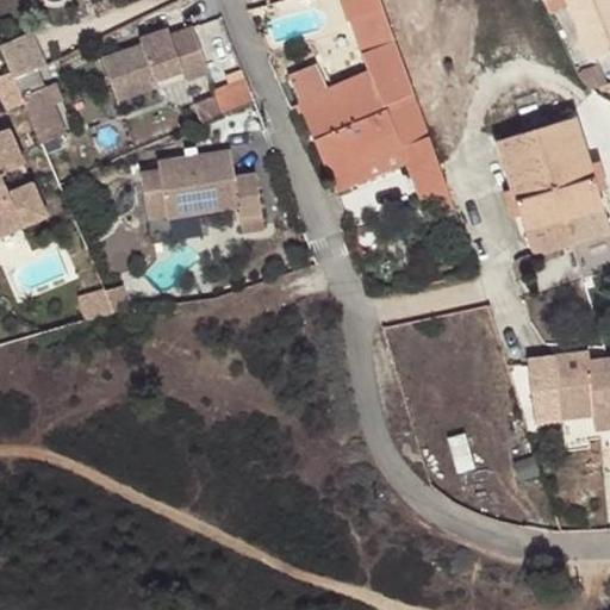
[(383,11),(378,0),(336,0),(344,24),(348,23),(383,11)]
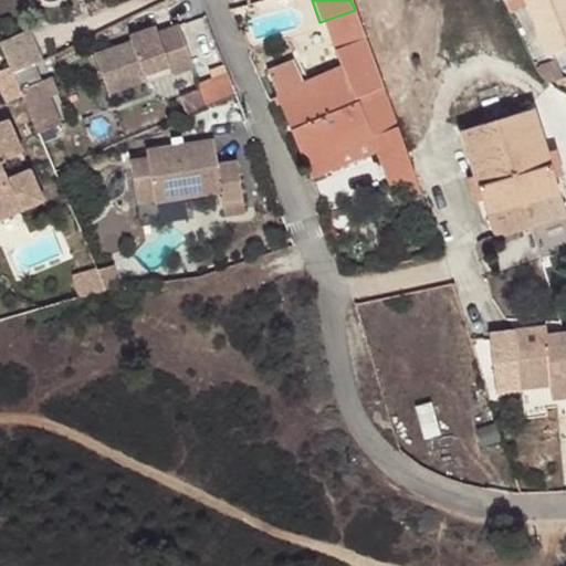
[(565,0),(521,0),(545,58),(565,49),(565,0)]
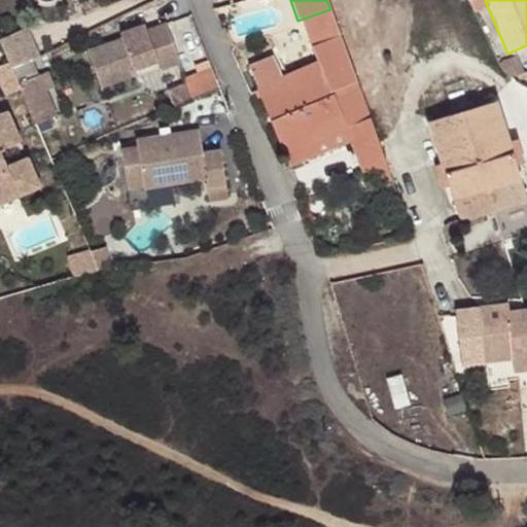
[(356,83),(330,9),(301,20),(317,63),(329,95),(356,83)]
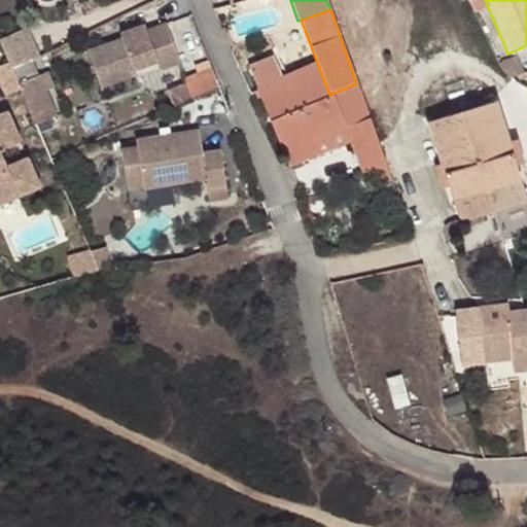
[(163,60),(166,65),(177,62),(166,25),(147,31),(145,27),(118,35),(120,39),(88,50),(99,88),(140,74),(138,68),(163,60)]
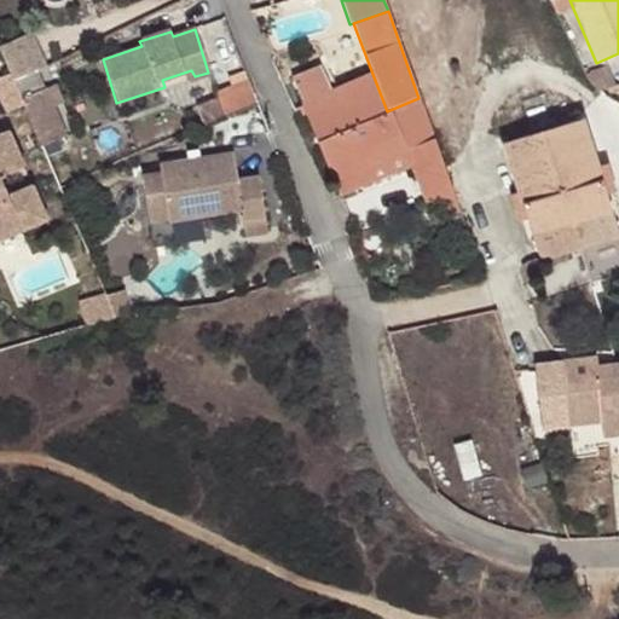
[(32,32),(0,47),(0,55),(12,84),(47,67),(32,32)]
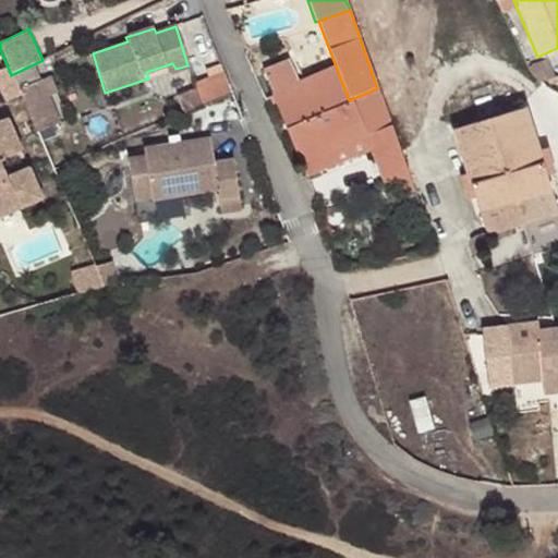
[(148,79),(176,69),(172,63),(146,72),(148,79)]
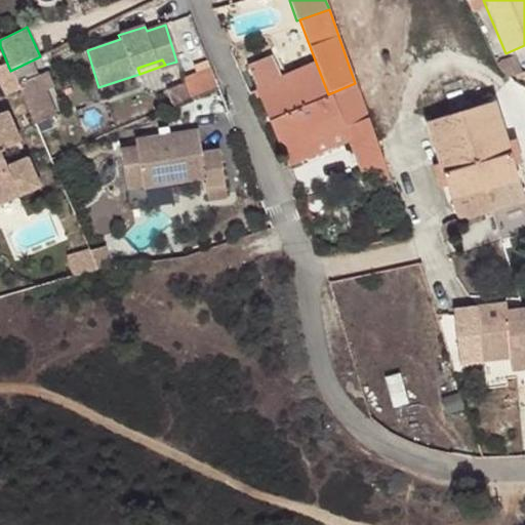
[(328,94),(316,63),(255,88),(268,119),(328,94)]
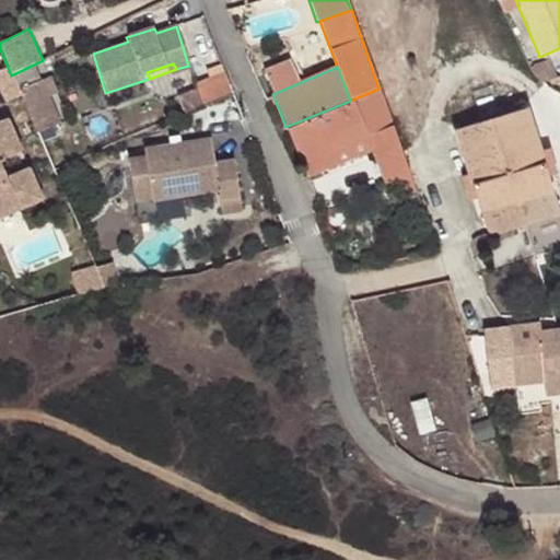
[(229,73),(178,86),(185,108),(234,94),(229,73)]
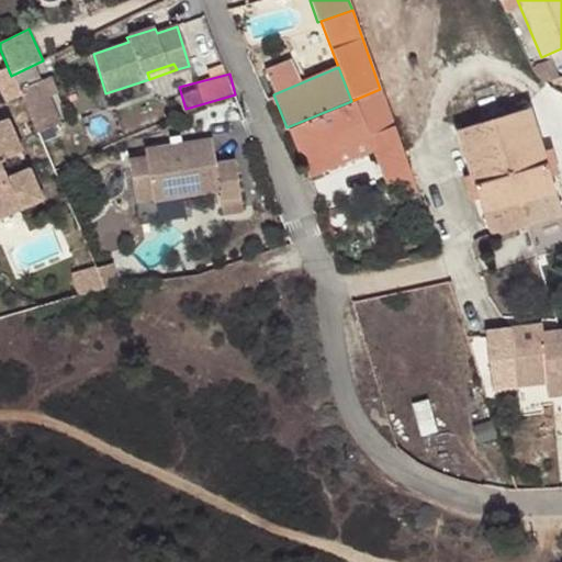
[(18,90),(22,100),(37,134),(60,124),(42,80),(18,90)]
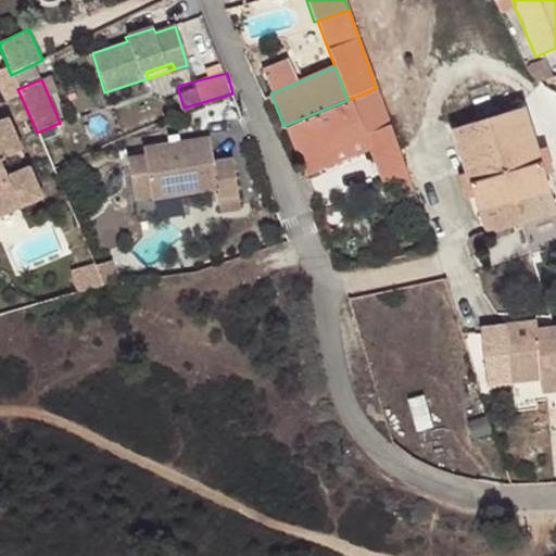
[(397,148),(396,146),(376,88),(348,100),(283,126),(299,162),(361,139),(366,151),(370,159),(397,148)]
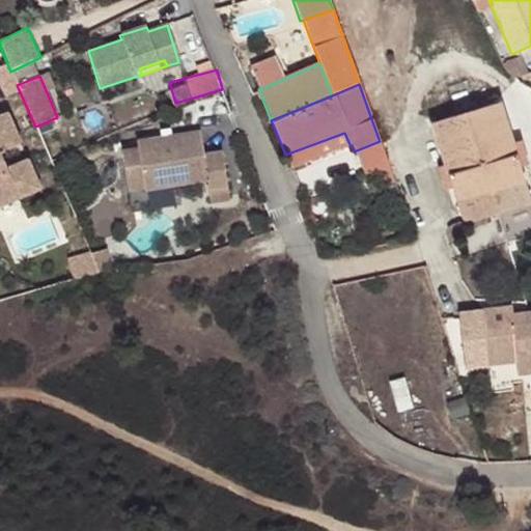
[(530,202),(498,104),(431,124),(463,223),(530,202)]
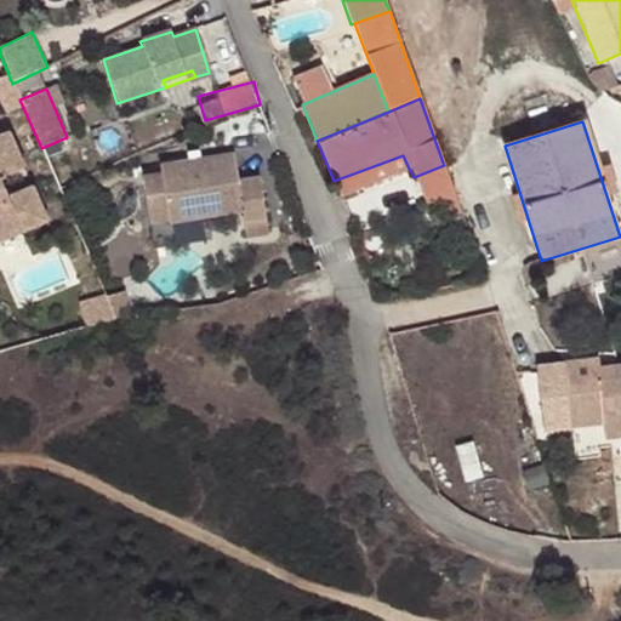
[(26,171),(10,136),(0,140),(0,239),(21,231),(23,235),(49,224),(34,191),(10,200),(1,182),(26,171)]
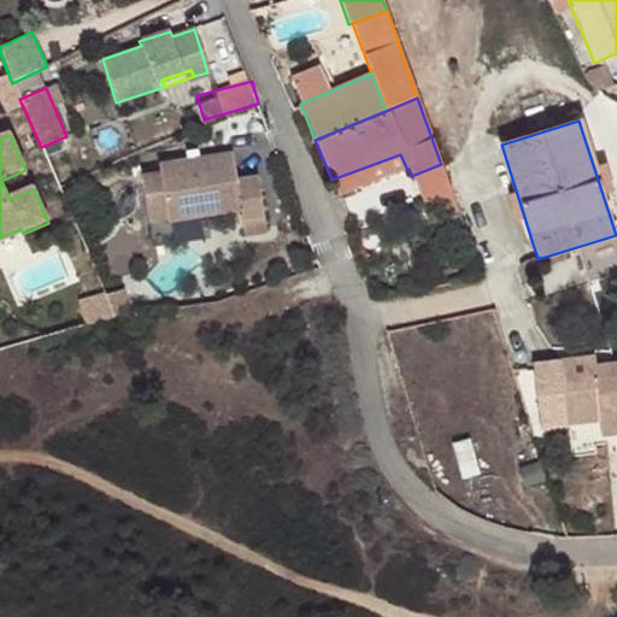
[(140,175),(142,195),(163,194),(168,221),(239,212),(245,238),(268,234),(258,176),(236,180),(233,153),(159,164),(159,170),(140,175)]
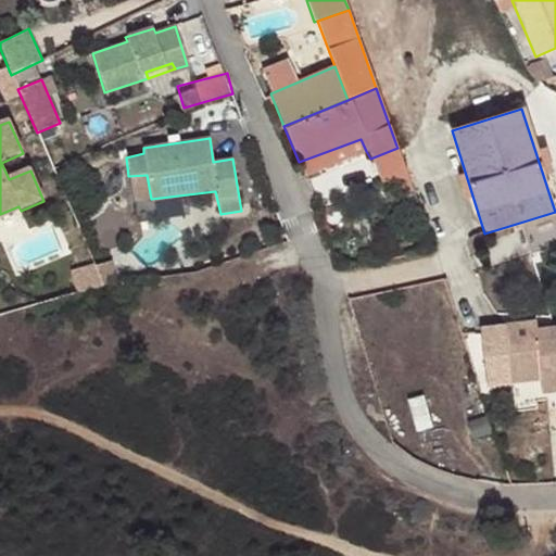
[(305,177),(366,151),(361,139),(299,162),(305,177)]
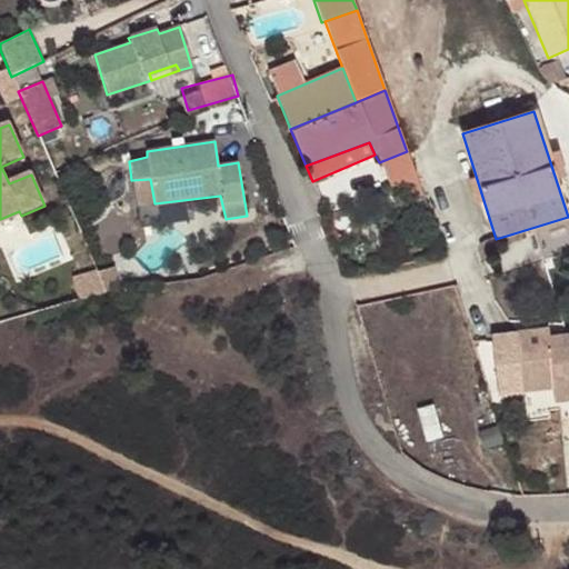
[(389,188),(417,178),(407,151),(379,162),(389,188)]
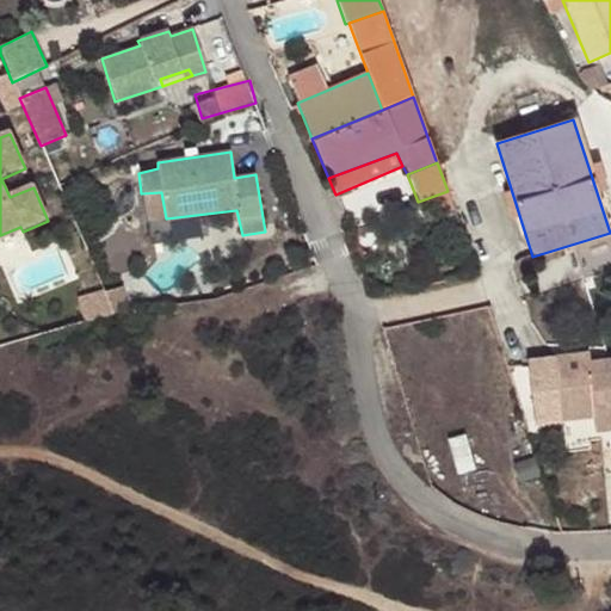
[(161,192),(141,193),(146,222),(166,218),(161,192)]
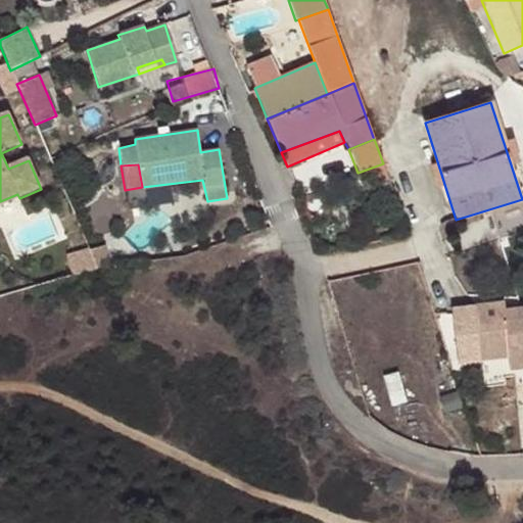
[(0,206),(19,198),(17,194),(0,201),(0,206)]
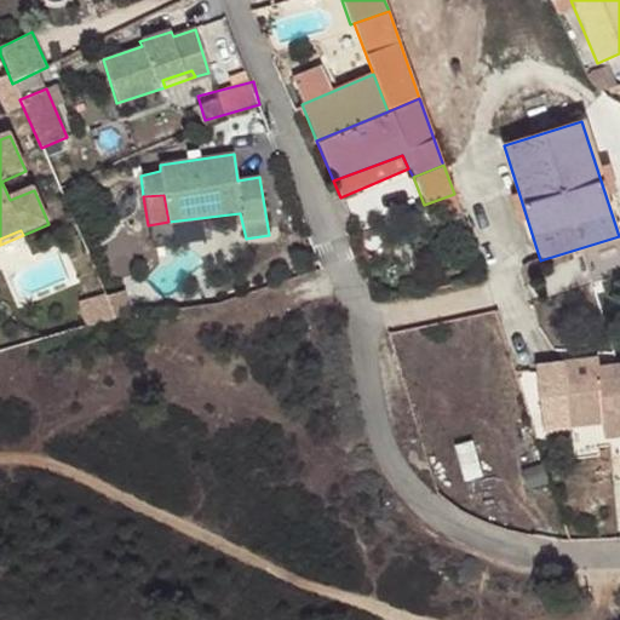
[(568,428),(567,413),(598,411),(600,425),(619,422),(619,366),(598,368),(596,361),(534,367),(540,430),(568,428)]
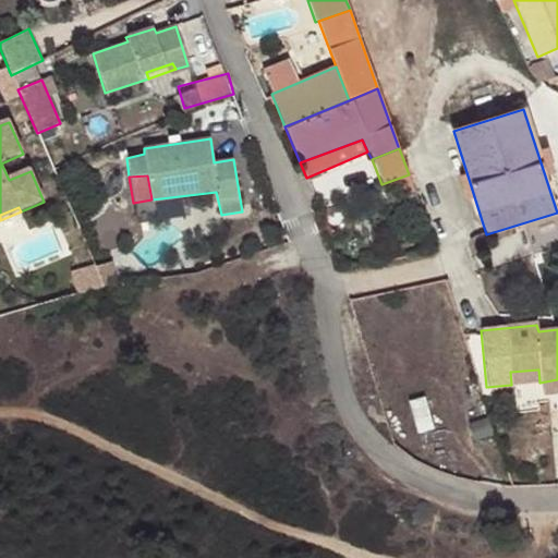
[(510,372),(511,385),(540,383),(538,370),(510,372)]
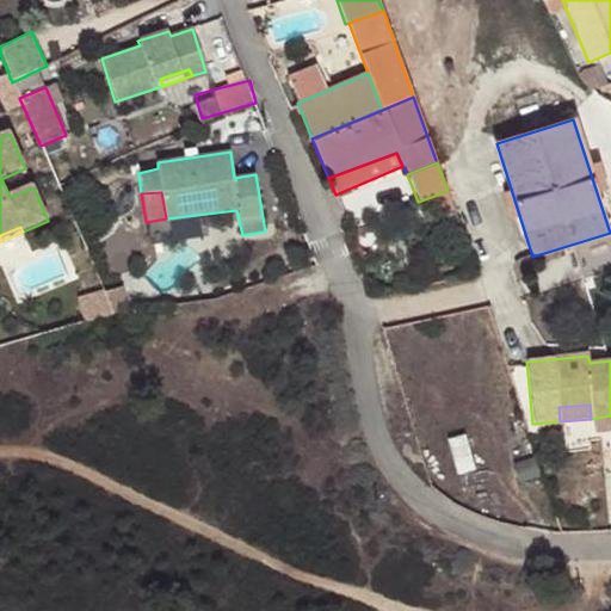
[(592,433),(610,431),(610,415),(591,419),(592,433)]
